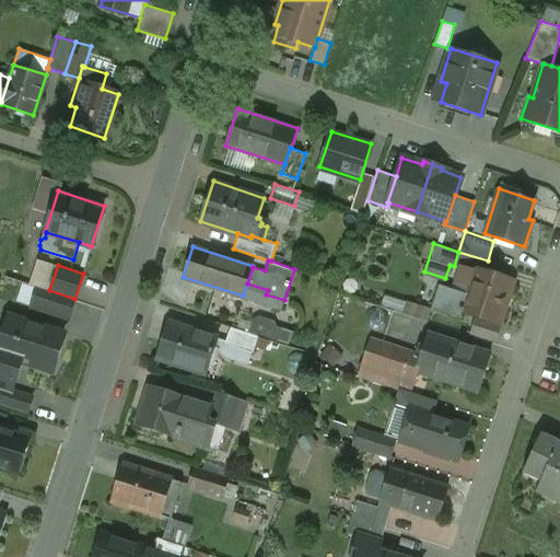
[(475,270),(459,265),(454,281),(470,286),(475,270)]
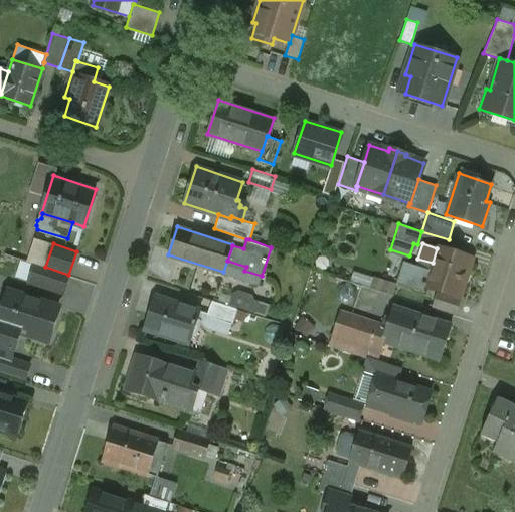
[(431,270),(424,286),(426,286),(460,296),(472,258),(438,247),(437,248),(433,263),(431,270)]
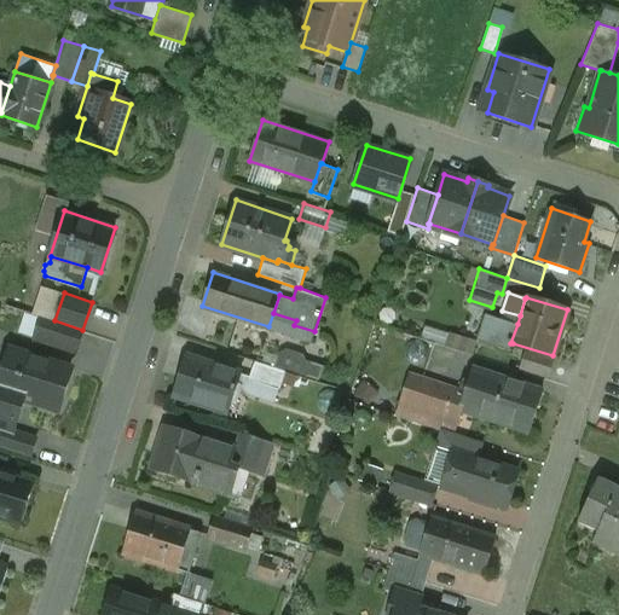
[(296,320),(273,313),(268,326),(312,341),(314,331),(294,325),(296,320)]
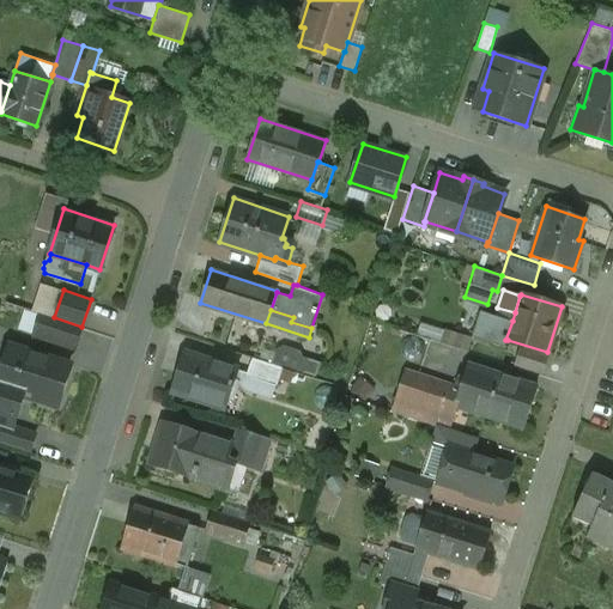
[(513,321),(480,310),(473,336),(505,346),(508,340),(505,340),(513,321)]
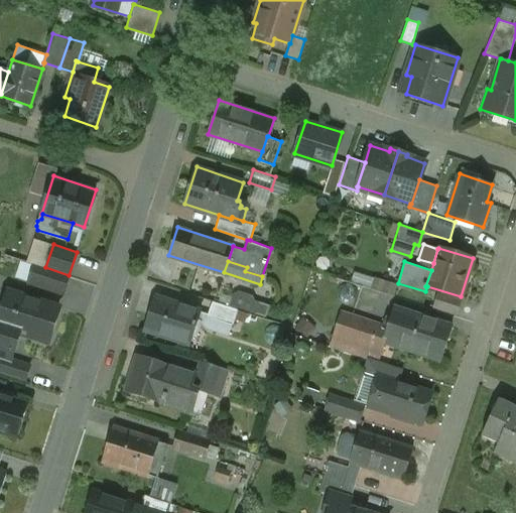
[(45,267),(34,264),(29,281),(63,292),(69,275),(45,267)]
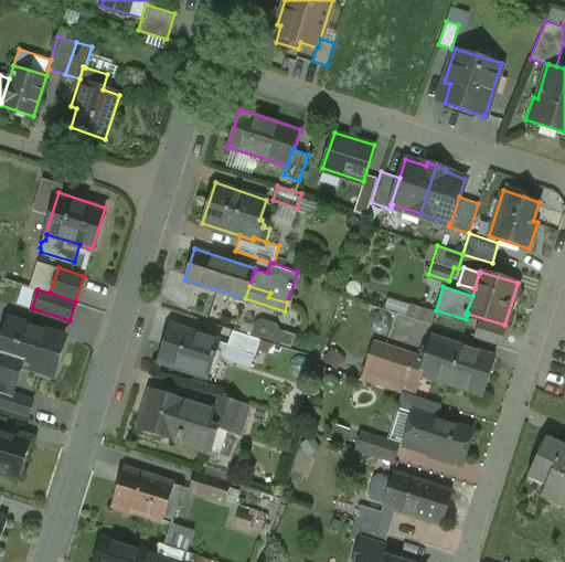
[(242,329),(295,343),(299,329),(246,315),(242,329)]
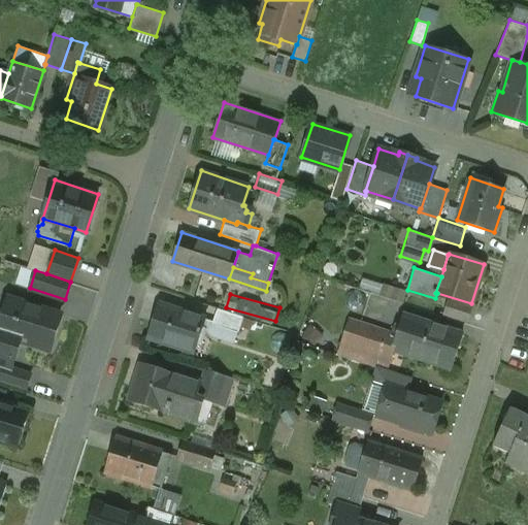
[(60,314),(8,297),(0,323),(0,333),(20,339),(48,349),(60,314)]
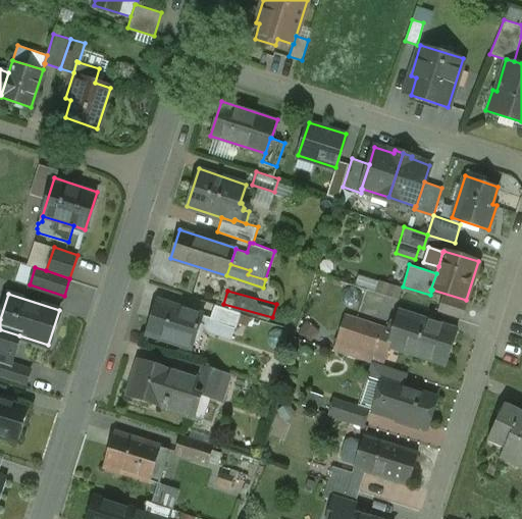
[(203,314),(157,300),(147,332),(193,348),(203,314)]
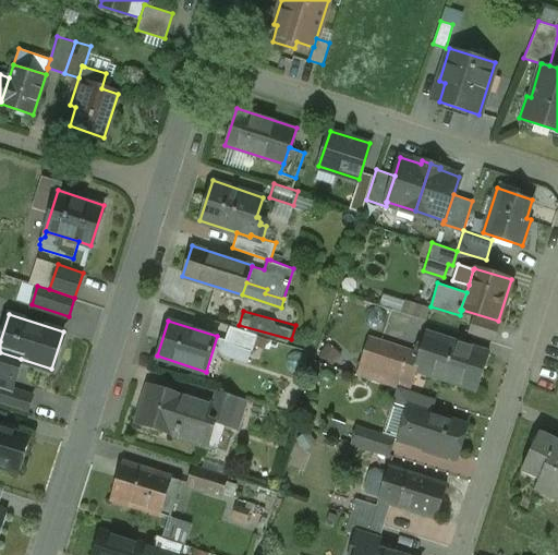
[(256,334),(230,325),(225,342),(251,350),(256,334)]
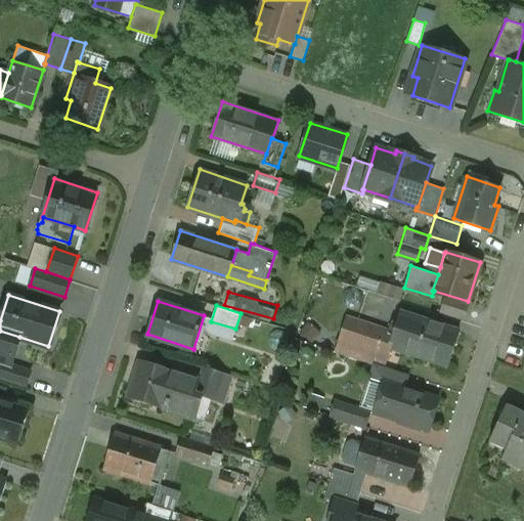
[(459,331),(400,311),(394,332),(395,332),(391,346),(448,364),(459,331)]
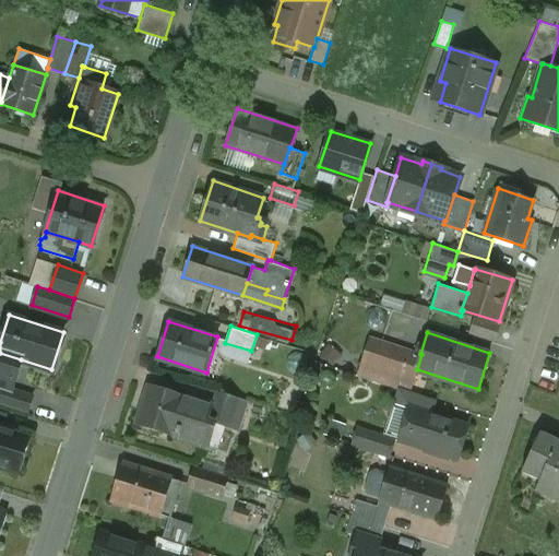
[(420,354),(370,336),(361,364),(413,381),(417,369),(421,354),(420,354)]
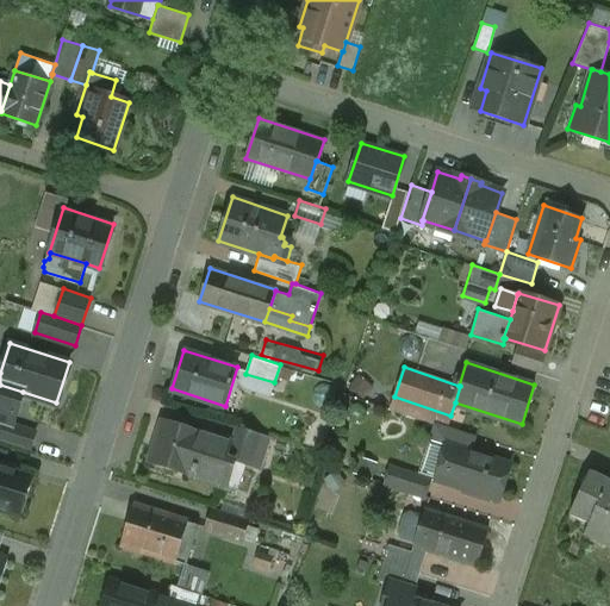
[(23,392),(0,385),(0,420),(12,425),(12,424),(23,392)]
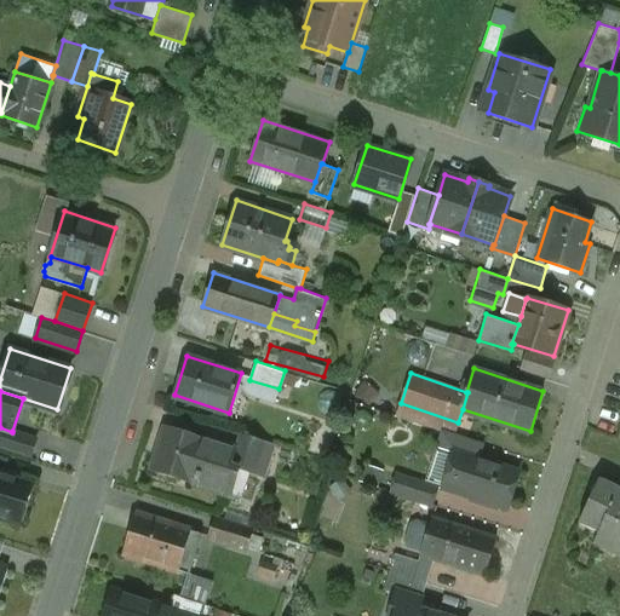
[(458,422),(401,403),(396,415),(454,433),(458,422)]
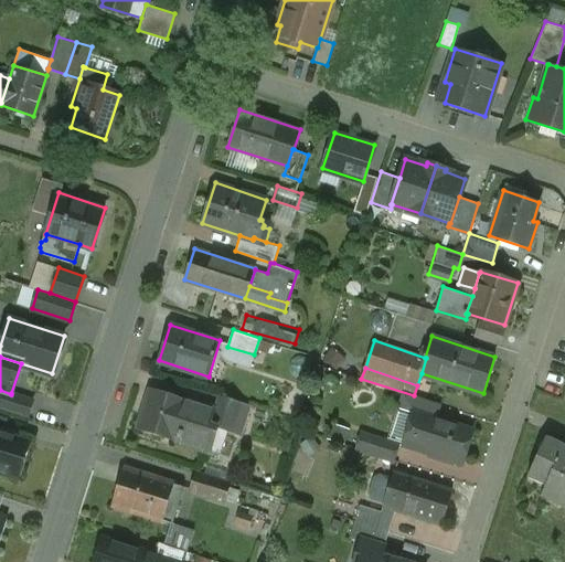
[(214,410),(149,388),(137,427),(211,451),(217,426),(210,424),(214,410)]
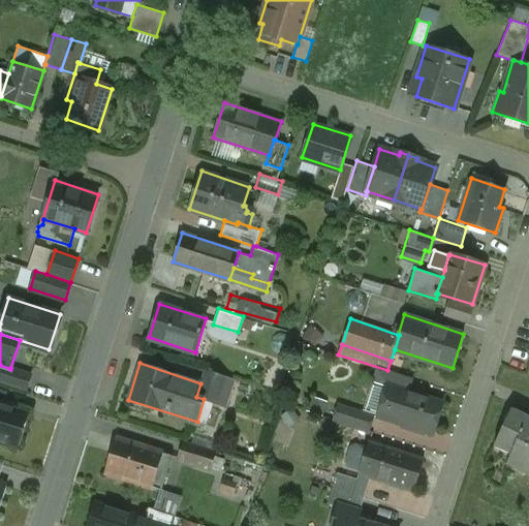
[(10,369),(0,365),(0,381),(26,390),(31,374),(10,368),(10,369)]
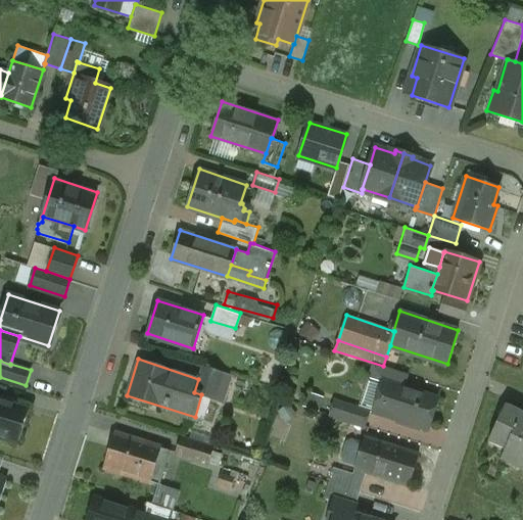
[(232,374),(203,365),(198,379),(194,392),(201,394),(224,402),(232,374)]
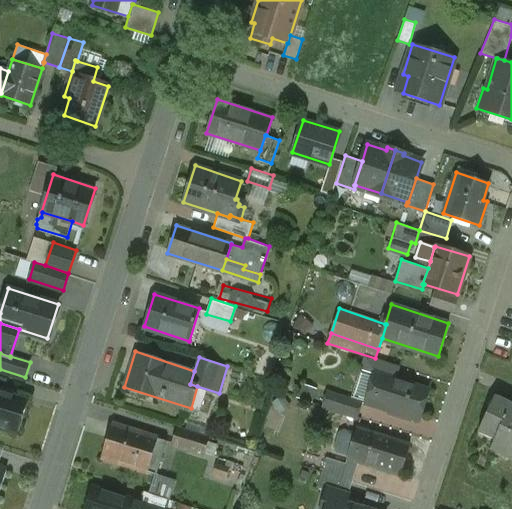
[(427,389),(376,373),(367,402),(418,418),(427,389)]
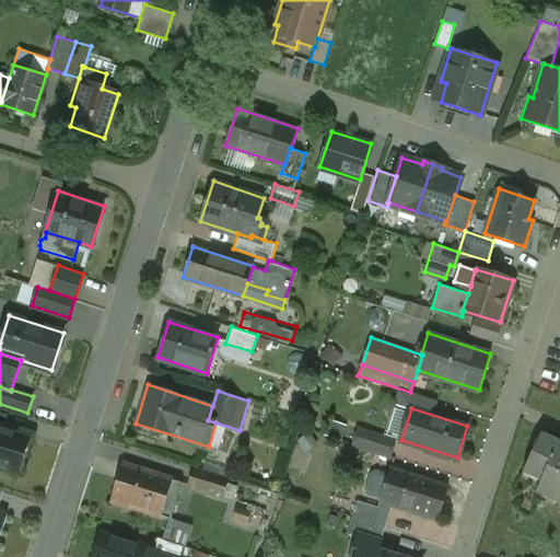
[(31,437),(0,427),(0,468),(19,474),(31,437)]
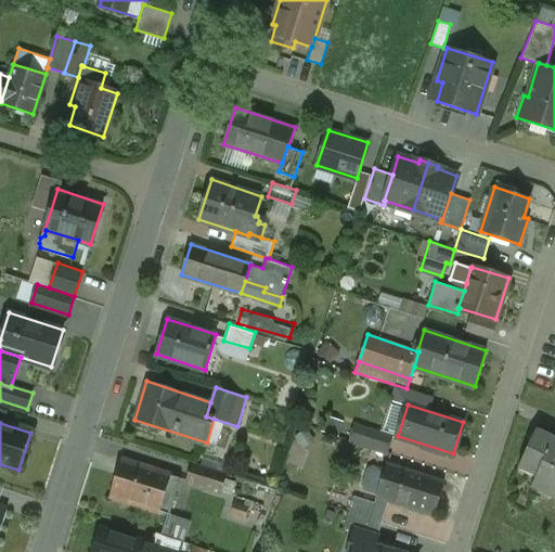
[(390,436),(356,425),(351,440),(386,451),(390,436)]
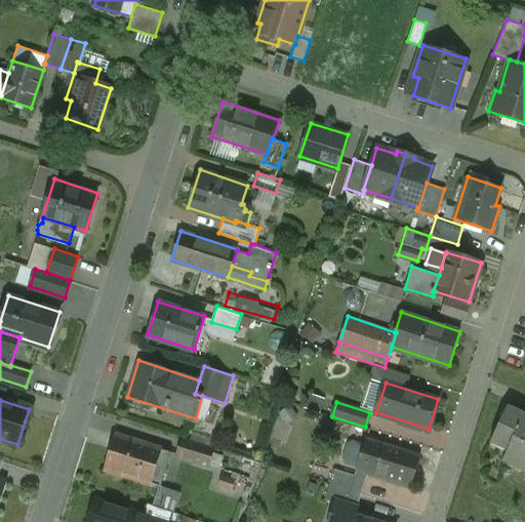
[(524,412),(507,405),(490,442),(507,449),(501,459),(524,470),(524,412)]
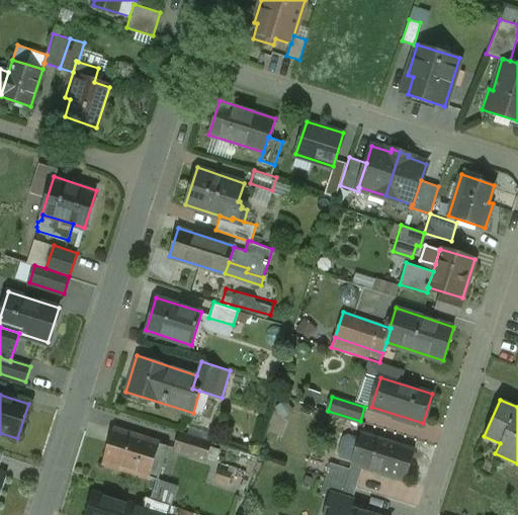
[(159,442),(114,428),(103,462),(158,479),(166,450),(157,447),(159,442)]
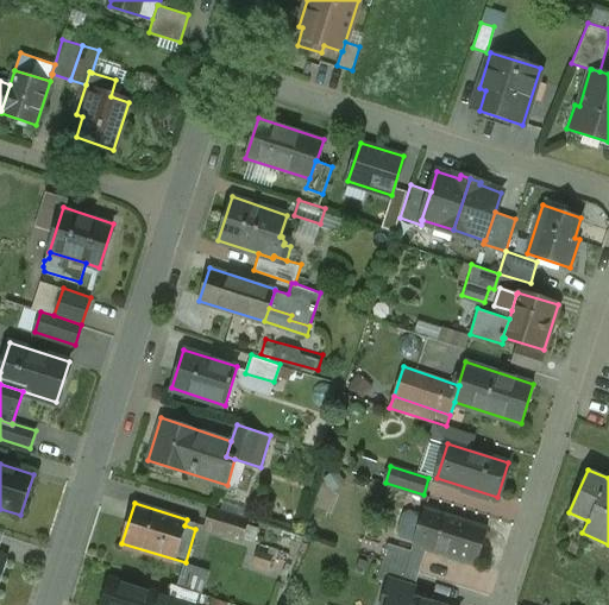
[(488,527),(426,506),(424,514),(414,541),(413,544),(476,565),(488,527)]
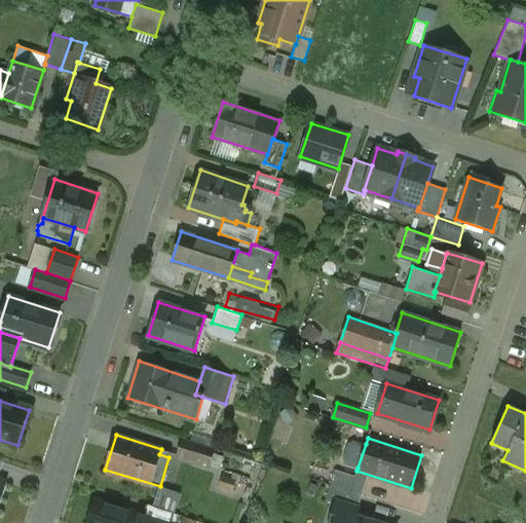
[(214,450),(181,440),(176,456),(209,467),(214,450)]
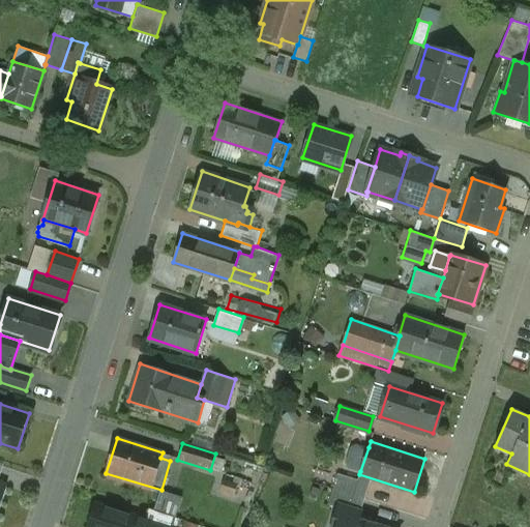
[(356,443),(351,446),(346,462),(349,467),(360,471),(369,447),(356,443)]
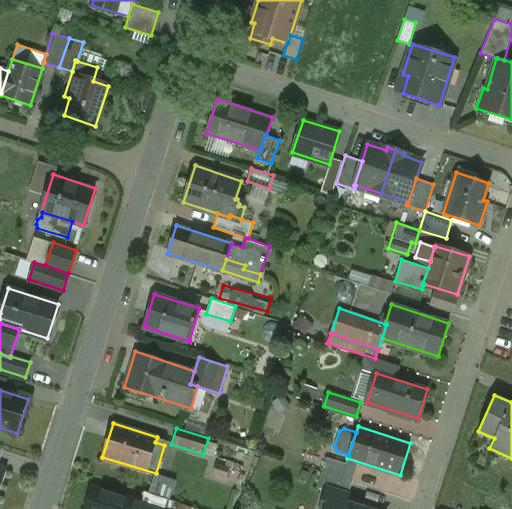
[(357,466),(327,457),(322,472),(329,475),(352,481),(357,466)]
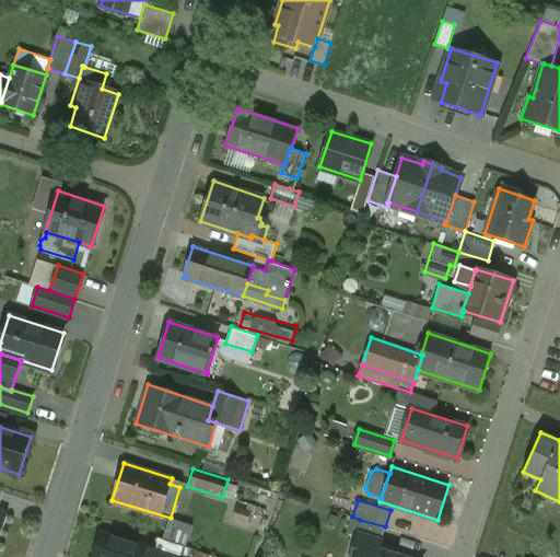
[(251,511),(236,507),(233,518),(247,522),(251,511)]
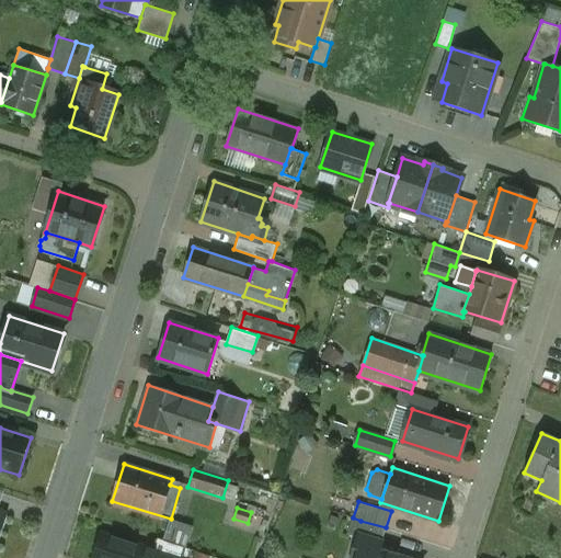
[(353,517),(347,533),(356,536),(361,521),(353,517)]
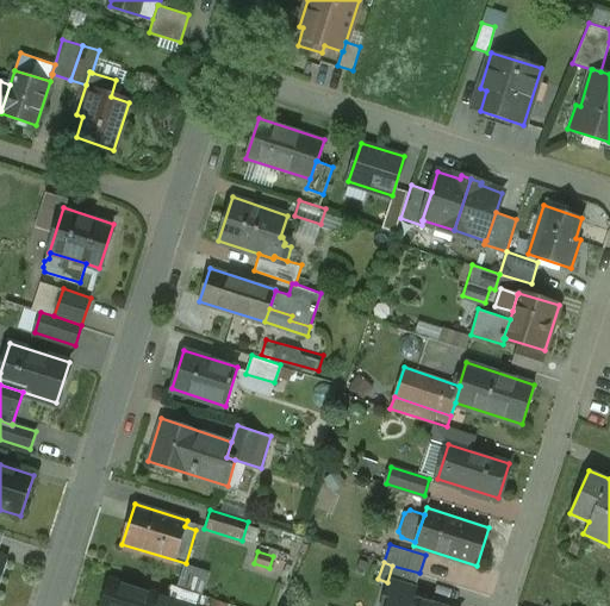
[(205,588),(211,569),(188,564),(184,582),(205,588)]
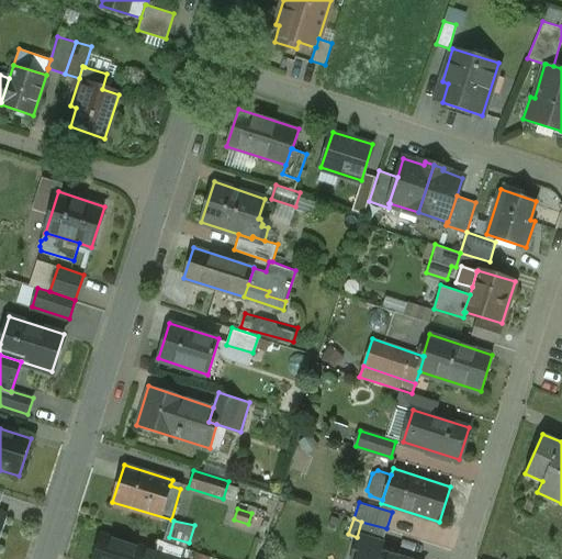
[(386,528),(361,522),(357,537),(381,545),(386,528)]
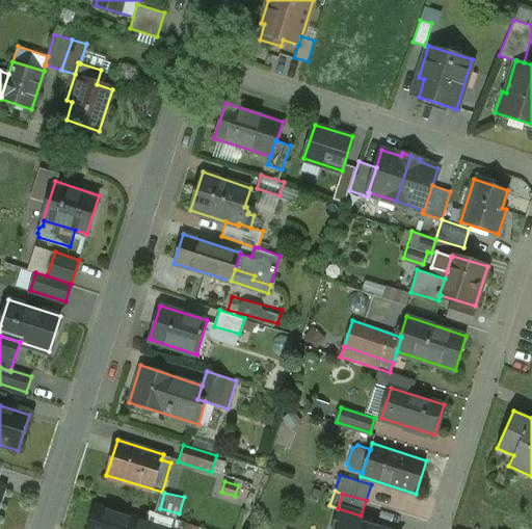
[(133,528),(136,519),(97,506),(88,528),(133,528)]
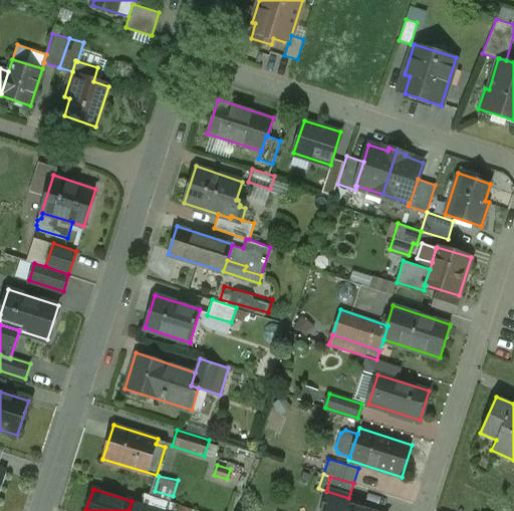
[(368,510),(327,498),(322,510),(368,510)]
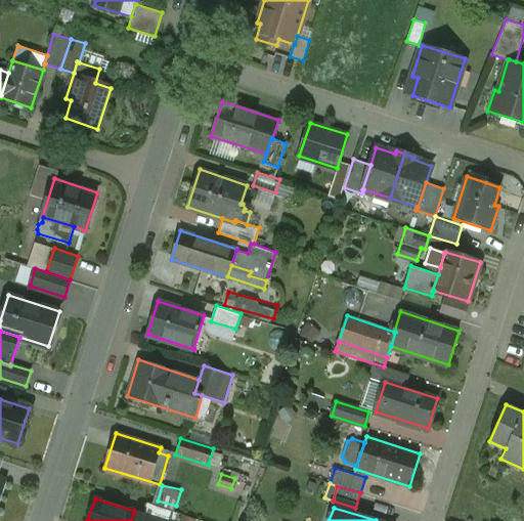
[(159,520),(160,519),(134,511),(131,520),(159,520)]
